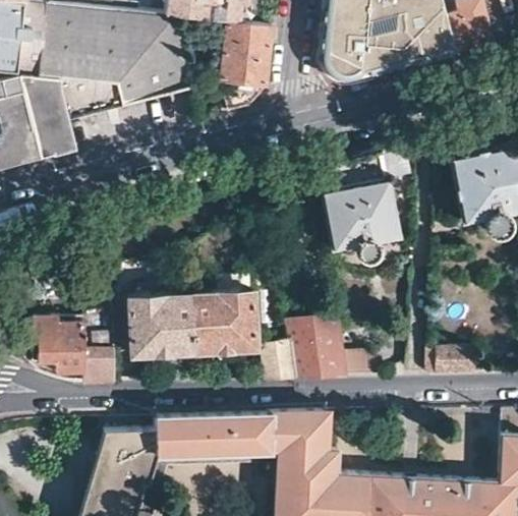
[(26,2),(0,0),(0,73),(19,75),(41,76),(48,4),(26,2)]
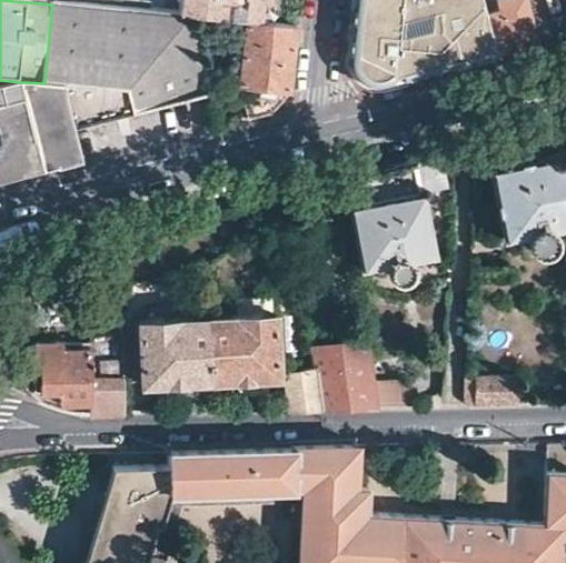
[(185,0),(184,18),(192,19),(248,23),(275,27),(276,7),(272,7),(272,0),(185,0)]
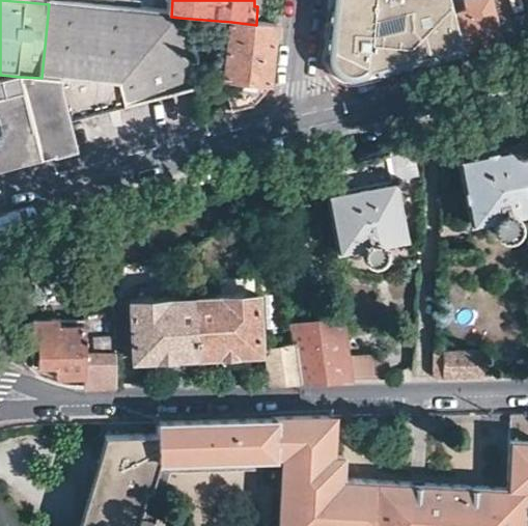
[(452,6),(449,0),(332,0),(328,52),(329,55),(329,57),(330,59),(331,61),(332,62),(333,64),(334,67),(335,68),(336,70),(337,72),(340,73),(341,75),(344,76),(345,77),(348,78),(350,79),(352,80),(354,80),(356,81),(361,81),(398,72),(465,55),(452,6)]
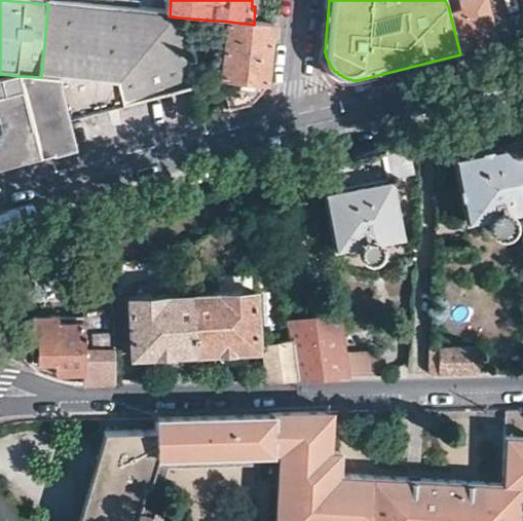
[(474,0),(448,6),(460,54),(478,50),(498,45),(486,0),(474,0)]
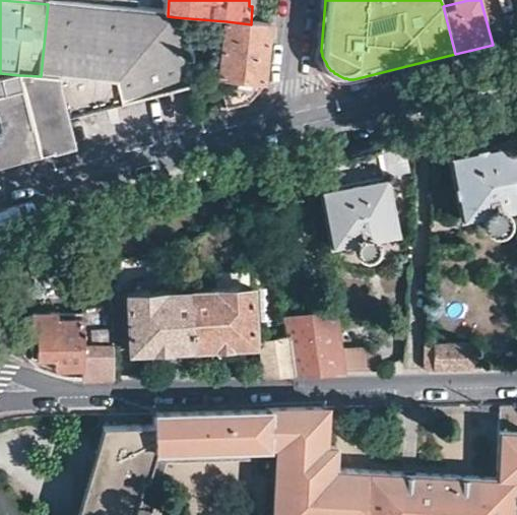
[(168,16),(117,11),(48,4),(41,76),(19,75),(42,161),(56,156),(70,152),(63,123),(58,99),(57,97),(56,93),(56,91),(56,89),(56,87),(56,85),(56,83),(57,82),(116,86),(121,107),(129,137),(201,119),(176,17),(168,16)]
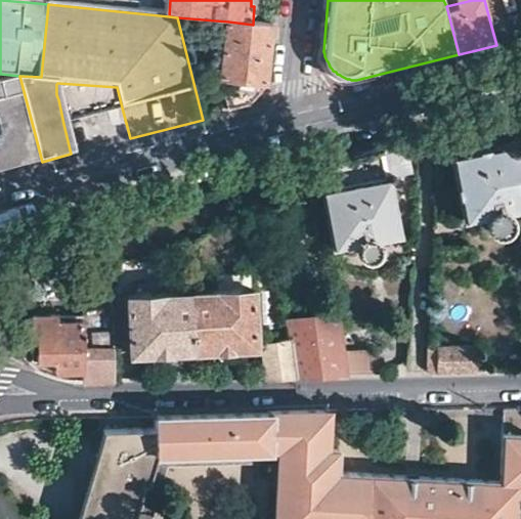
[(230,113),(251,106),(268,86),(273,27),(253,25),(228,22),(223,69),(223,72),(223,75),(223,78),(223,81),(230,113)]
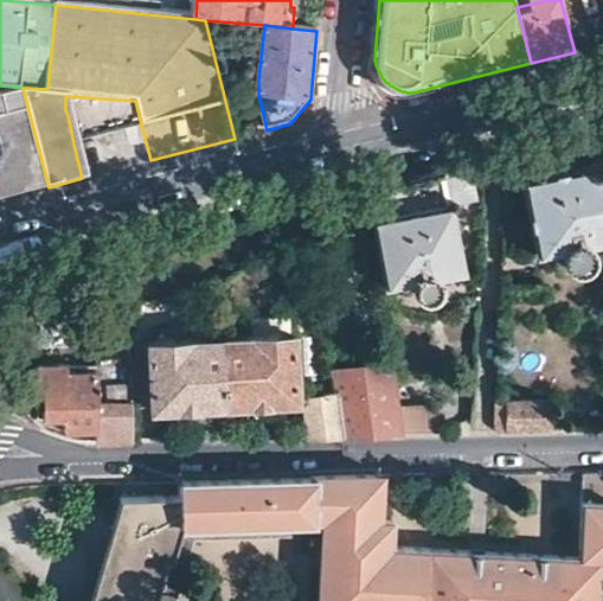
[(0,93),(0,199),(18,196),(49,187),(23,88),(0,93)]
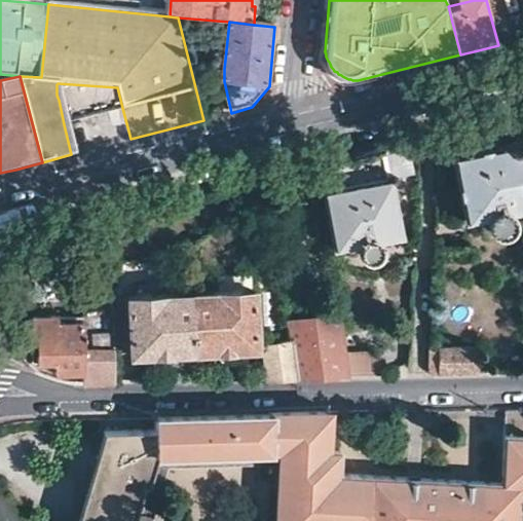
[(509,215),(522,212),(522,159),(516,117),(482,125),(452,133),(468,224),(490,219),(490,221),(489,224),(489,227),(490,229),(491,232),(493,234),(496,237),(500,238),(506,237),(509,236),(511,234),(512,232),(514,230),(515,226),(514,224),(513,220),(511,217),(509,215)]
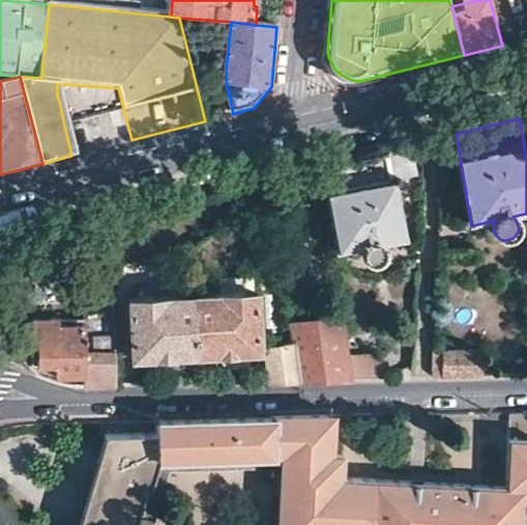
[(375,154),(322,169),(344,258),(363,253),(362,256),(362,259),(362,261),(364,265),(366,267),(368,268),(370,270),(374,271),(378,270),(381,268),(384,267),(385,264),(386,263),(386,261),(386,258),(386,256),(385,252),(381,249),(408,241),(394,182),(419,176),(412,145),(375,154)]
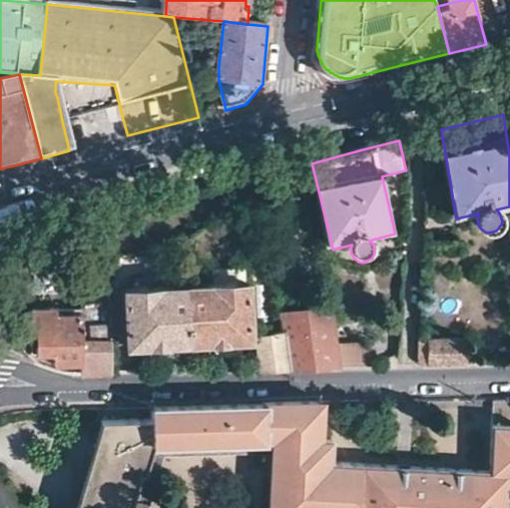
[(247,286),(187,290),(190,346),(252,342),(247,286)]
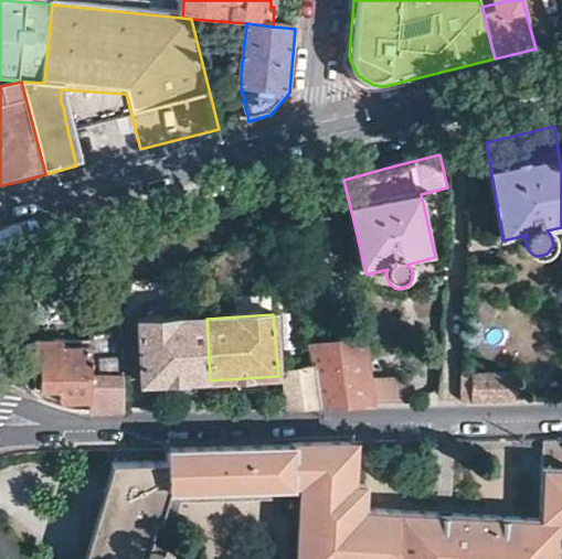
[(207,319),(122,324),(122,340),(124,378),(142,378),(142,385),(210,380),(207,319)]
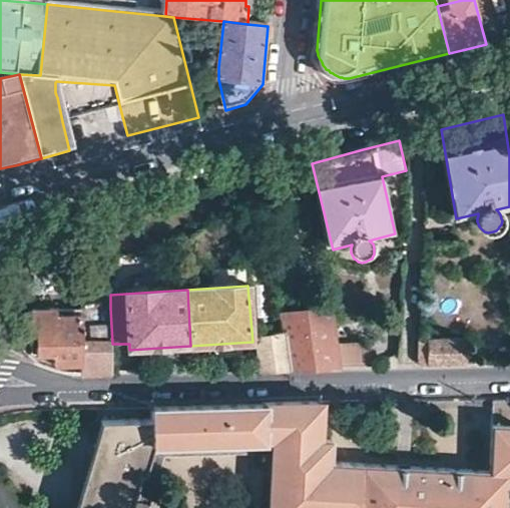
[(112,344),(110,309),(31,311),(25,315),(26,325),(28,331),(32,331),(32,353),(54,353),(54,366),(81,366),(82,376),(113,375),(112,344)]
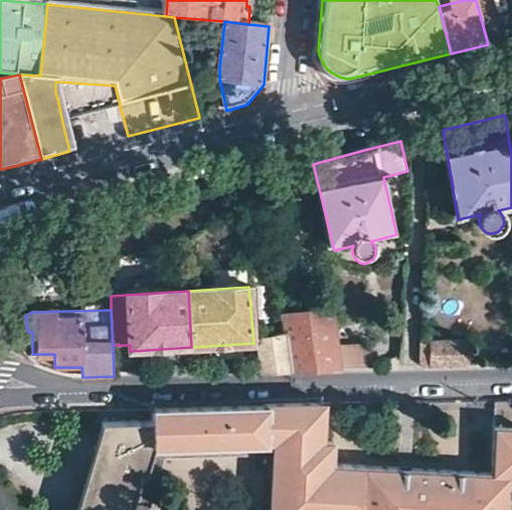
[(311,371),(340,370),(340,368),(340,344),(339,316),(328,311),(288,318),(291,336),(291,339),(291,372),(311,371)]
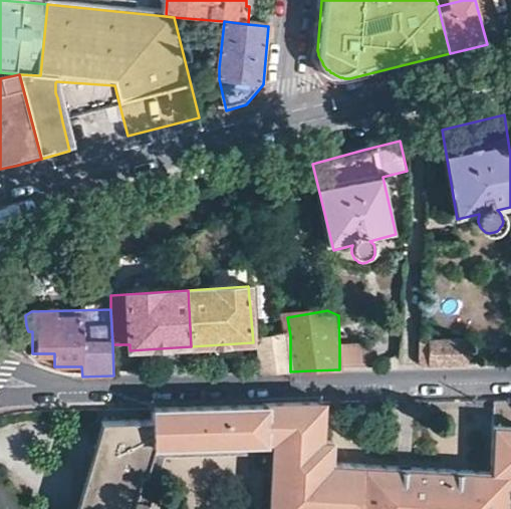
[(262,372),(290,371),(290,338),(260,339),(262,372)]
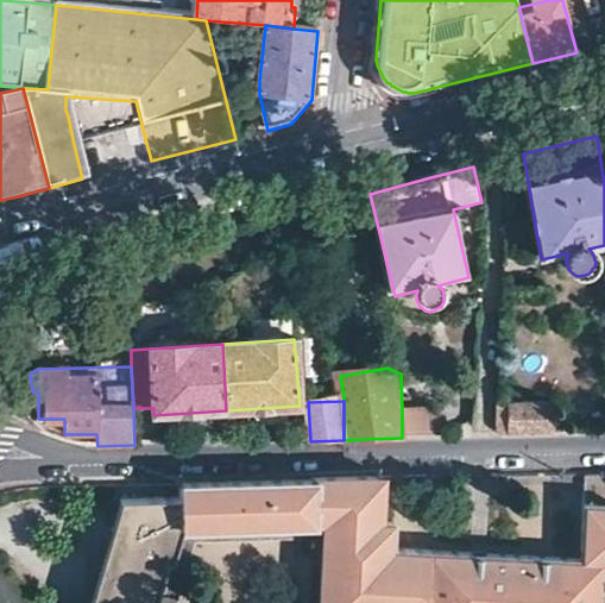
[(441,406),(402,407),(402,435),(442,434),(441,406)]
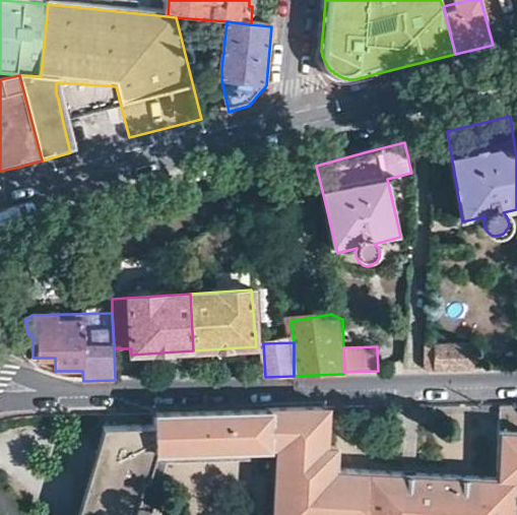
[(428,348),(427,372),(467,371),(474,371),(474,347),(428,348)]
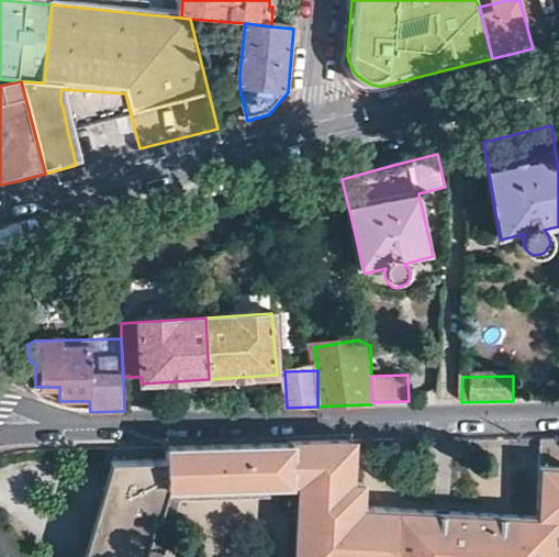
[(292,447),(291,482),(301,482),(300,502),(295,556),(552,556),(556,526),(558,526),(558,439),(540,441),(536,519),(445,514),(364,510),(366,483),(353,482),(354,443),(292,445),(292,447)]
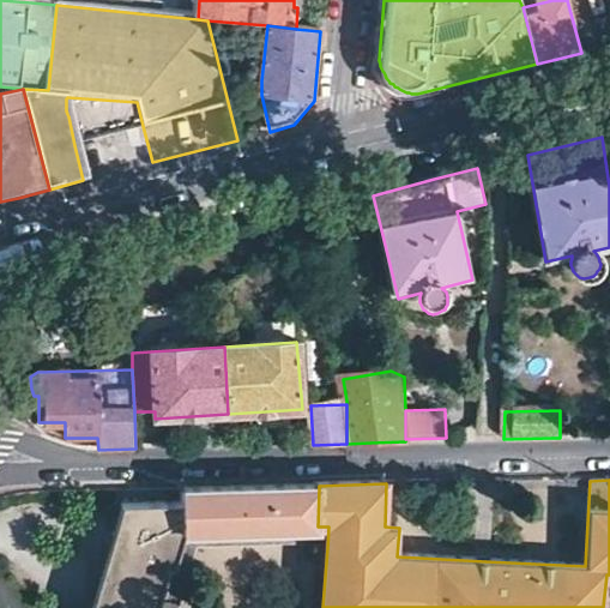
[(318,527),(319,488),(182,491),(182,506),(126,509),(96,607),(156,607),(167,573),(175,575),(186,533),(318,530),(318,527)]
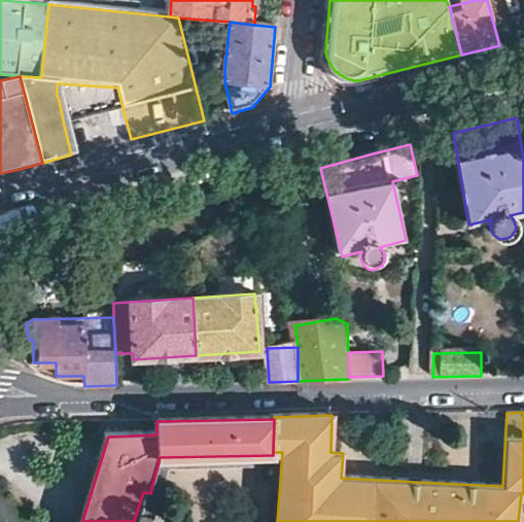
[(160,457),(150,493),(143,492),(134,521),(156,521),(172,470),(281,471),(282,452),(273,452),(273,455),(160,457)]
